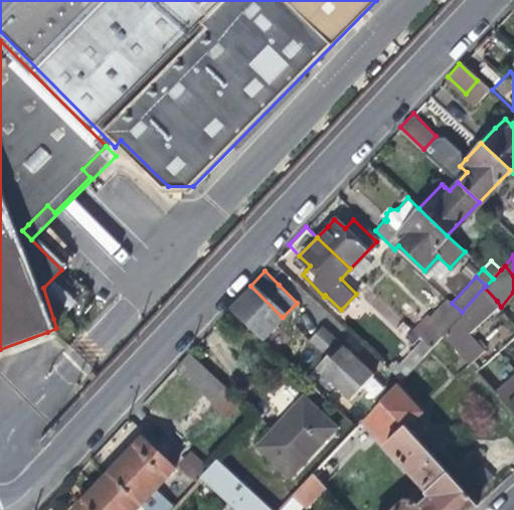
[(82,295),(71,284),(66,289),(55,280),(47,288),(80,320),(82,295)]
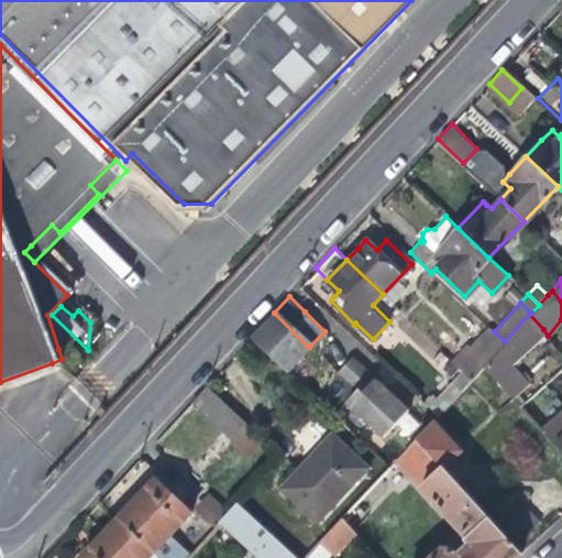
[(307,349),(309,347),(308,347),(274,313),(251,338),(285,371),(301,356),(298,352),(304,346),(307,349)]
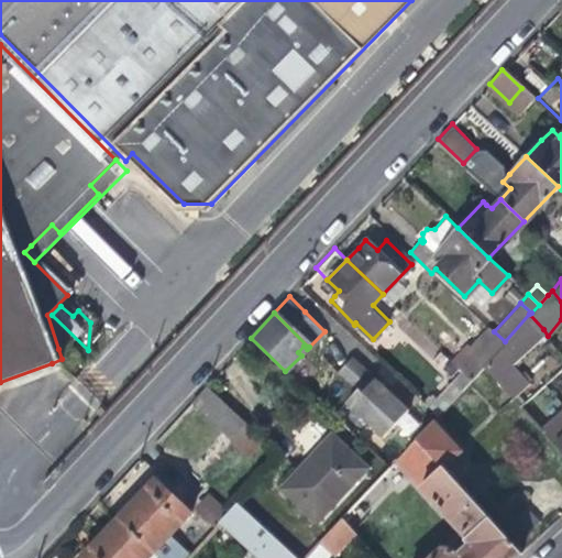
[(527,347),(543,329),(529,314),(505,341),(502,345),(487,361),(500,376),(516,395),(530,379),(515,360),(527,347)]
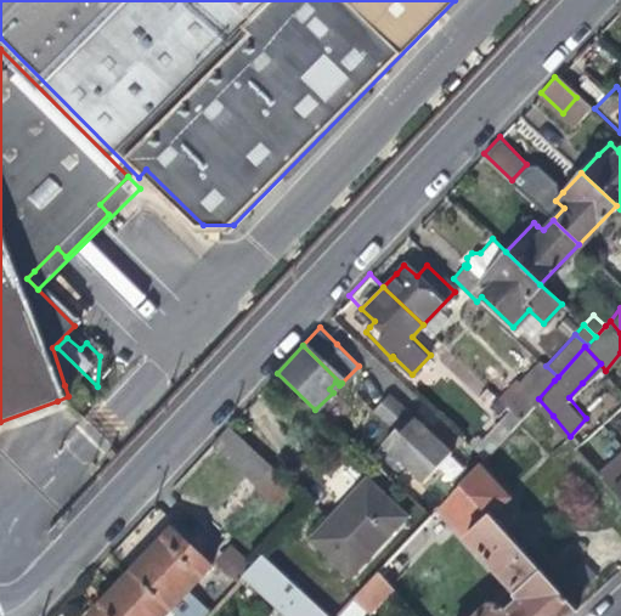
[(498,397),(513,411),(520,418),(538,399),(554,380),(558,377),(546,366),(526,388),(517,378),(498,397)]
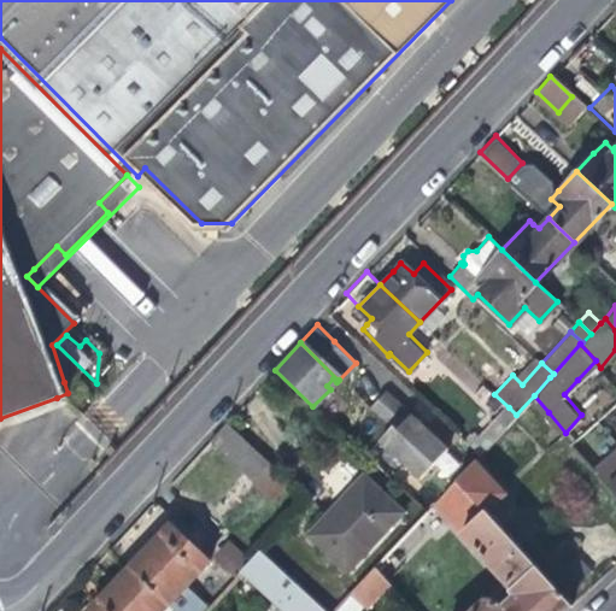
[(68,381),(64,382),(68,393),(57,398),(65,405),(74,401),(77,392),(74,385),(68,381)]
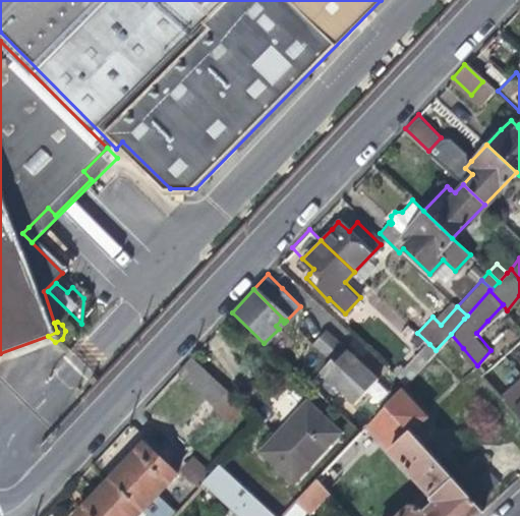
[(328,360),(327,362),(360,395),(377,379),(327,329),(311,344),(328,360)]
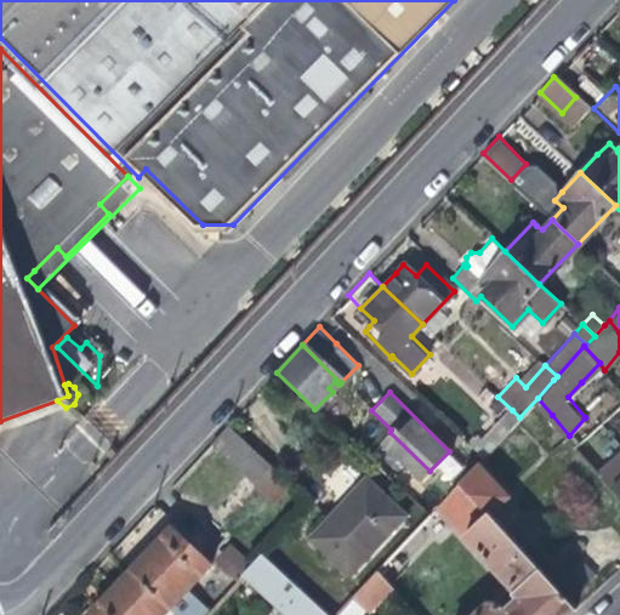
[(482,459),(519,417),(512,410),(482,442),(477,438),(468,446),(482,459)]
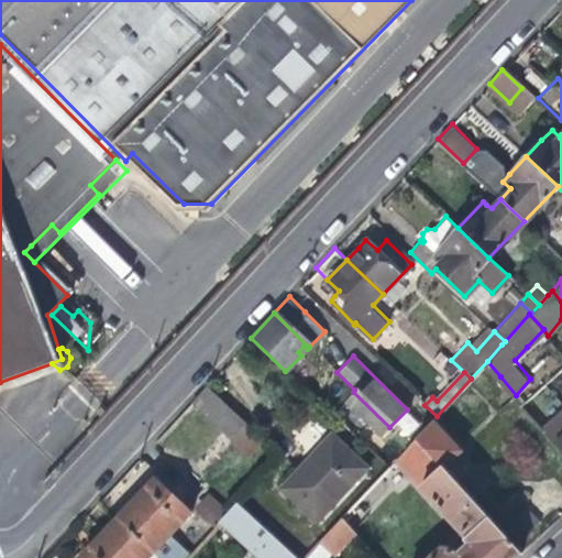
[(389,427),(353,392),(341,404),(376,440),(389,427)]
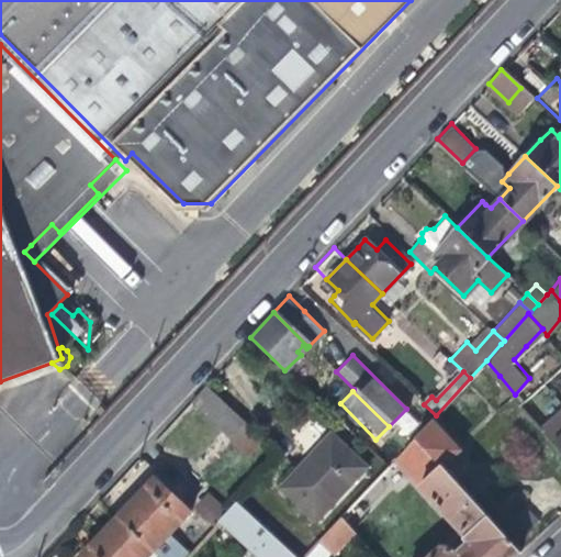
[(554,441),(560,435),(560,410),(542,426),(554,441)]
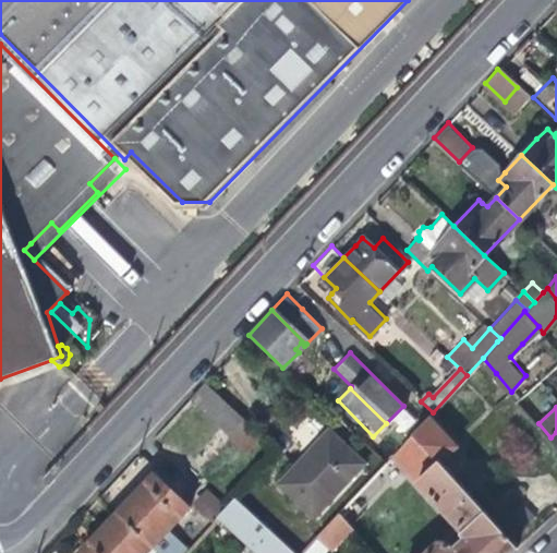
[(427,417),(411,435),(424,449),(442,468),(460,451),(447,437),(427,417)]
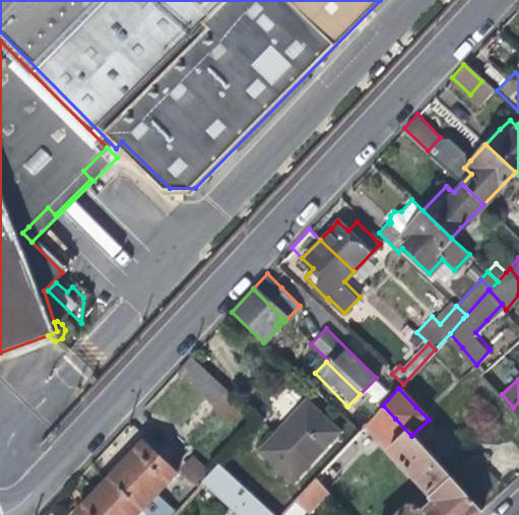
[(287,421),(259,451),(293,481),(337,433),(304,402),(287,421)]
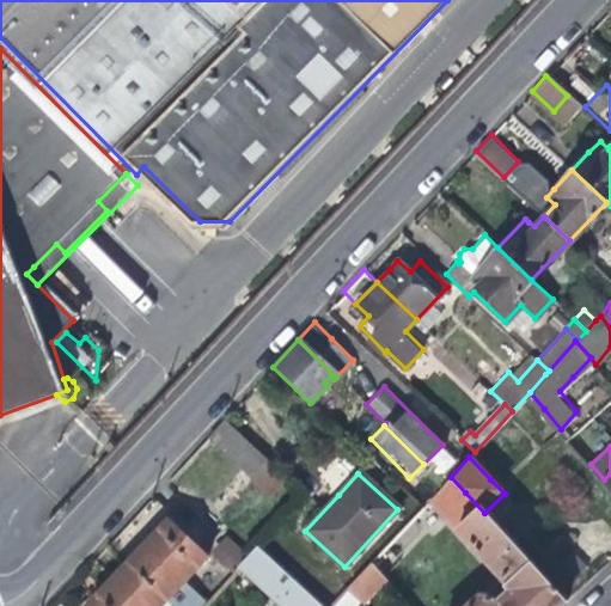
[(432,499),(446,513),(465,493),(451,477),(444,484),(432,499)]
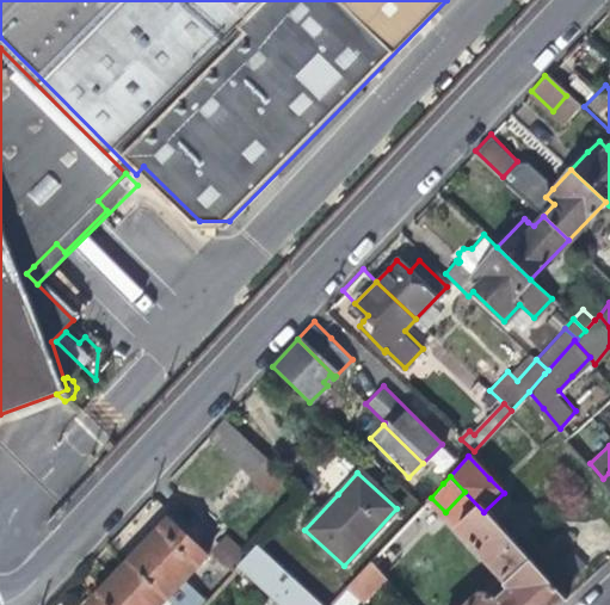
[(468,604),(558,604),(566,598),(484,512),(464,492),(445,512),(512,584),(499,597),(494,592),(481,593),(468,604)]
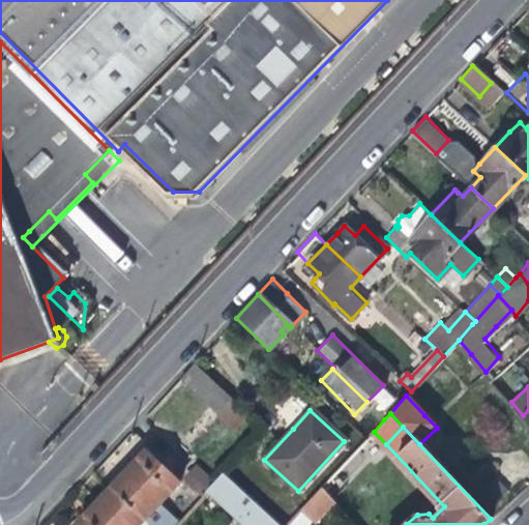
[(135,462),(113,486),(146,517),(155,524),(173,524),(178,520),(159,502),(180,479),(147,448),(135,462)]
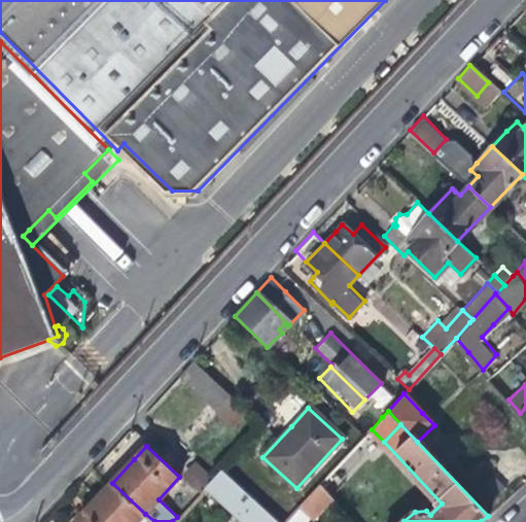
[(200,491),(207,485),(215,476),(191,455),(179,471),(200,491)]
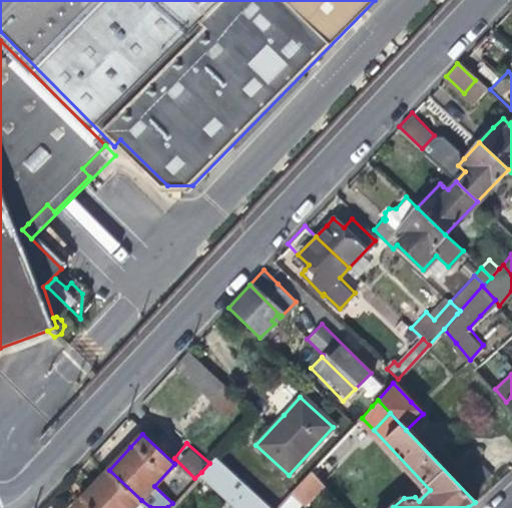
[(269,507),(216,456),(209,463),(201,472),(236,507),(269,507)]
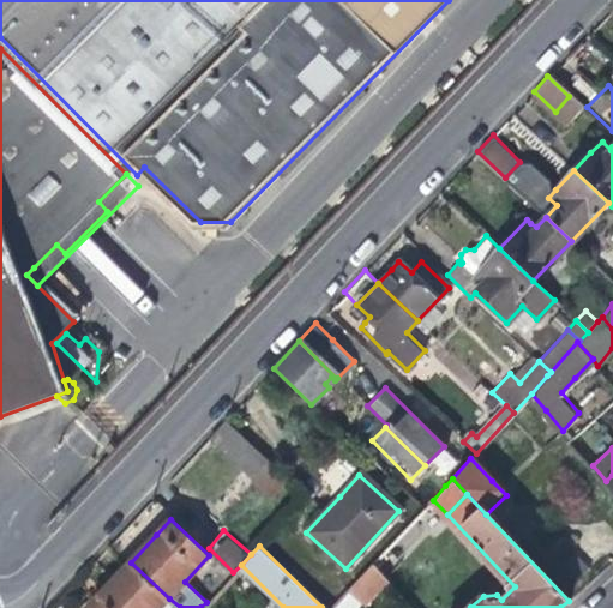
[(575,551),(563,560),(551,547),(536,558),(563,588),(589,565),(575,551)]
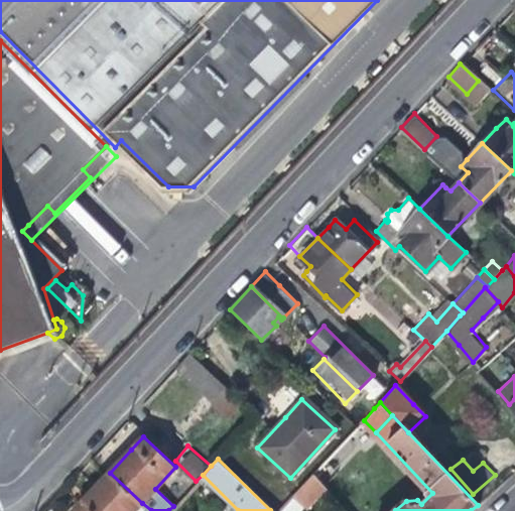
[(78,510),(134,510),(142,503),(110,473),(85,500),(77,509),(78,510)]
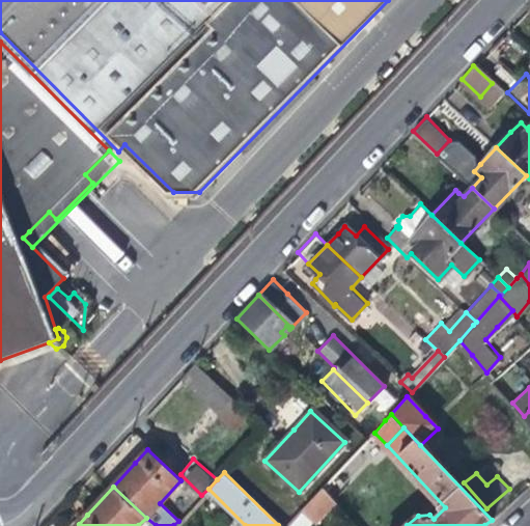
[(335,503),(323,489),(303,510),(316,522),(335,503)]
